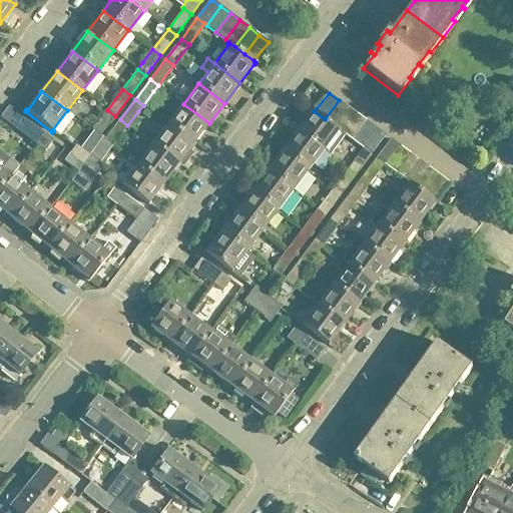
[(334,126),(349,107),(339,100),(325,119),(334,126)]
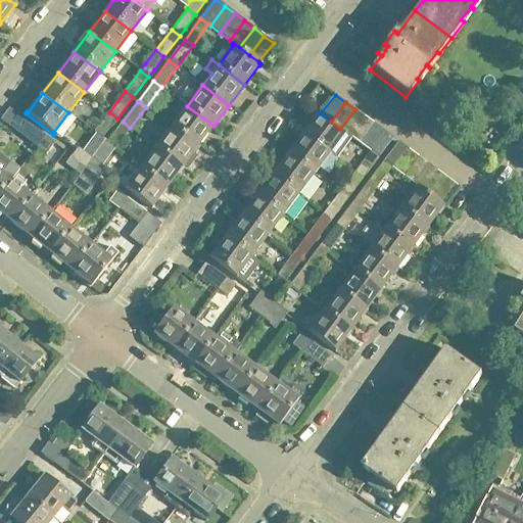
[(197,146),(214,126),(187,106),(172,127),(197,146)]
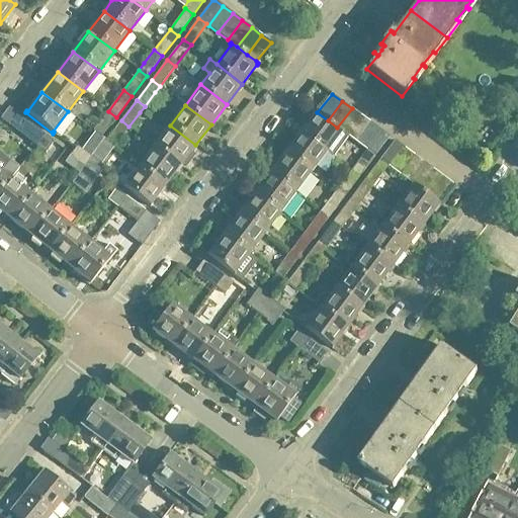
[(45,135),(24,119),(9,107),(0,119),(15,131),(35,146),(45,135)]
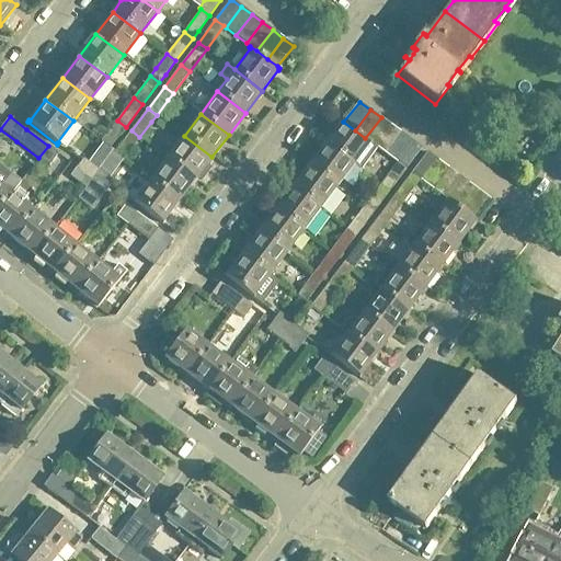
[(376,147),(391,125),(381,117),(365,138),(371,144),(376,147)]
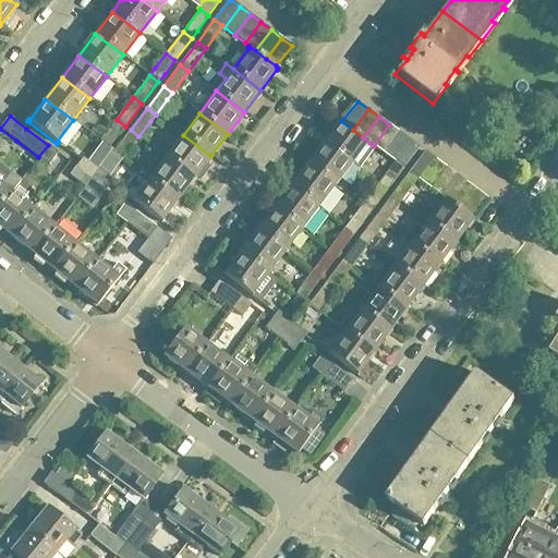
[(109,147),(125,126),(117,120),(98,144),(110,153),(112,149),(109,147)]
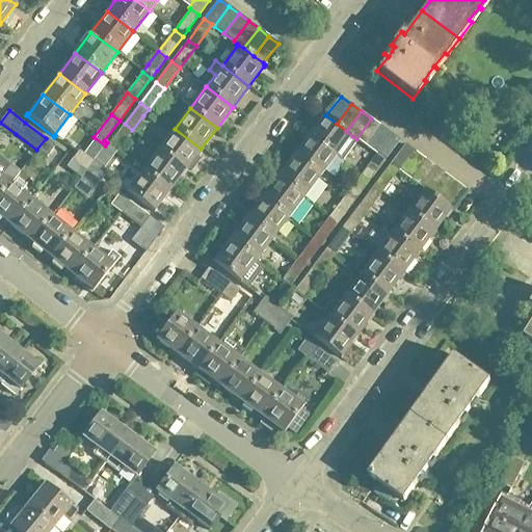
[(346,131),(337,124),(325,115),(324,114),(323,116),(309,136),(336,157),(350,136),(351,137),(352,136),(346,131)]
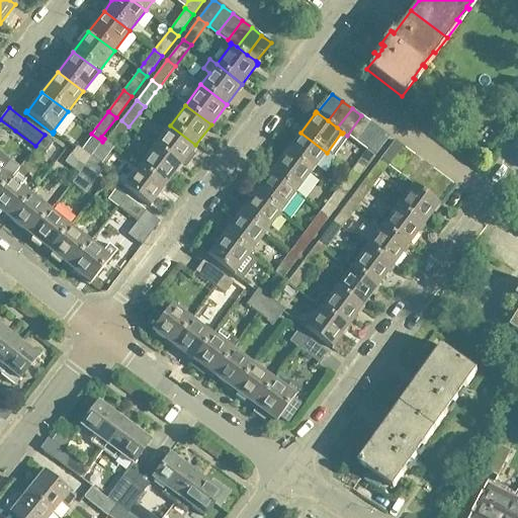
[(356,142),(370,122),(361,115),(347,136),(356,142)]
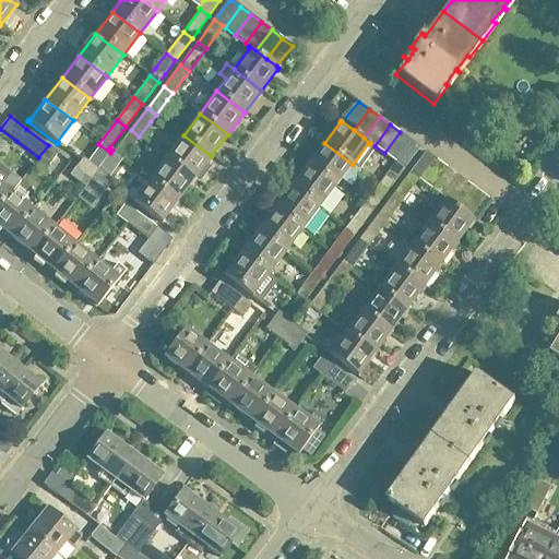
[(115,152),(122,158),(139,137),(131,130),(115,152)]
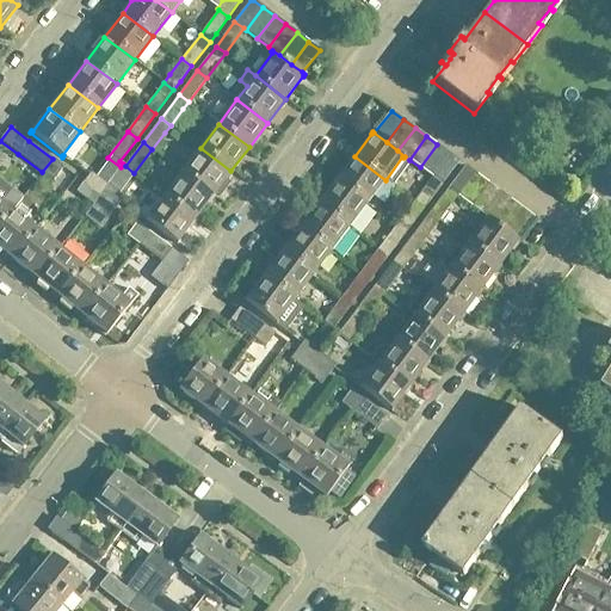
[(431,177),(449,153),(437,144),(420,167),(431,177)]
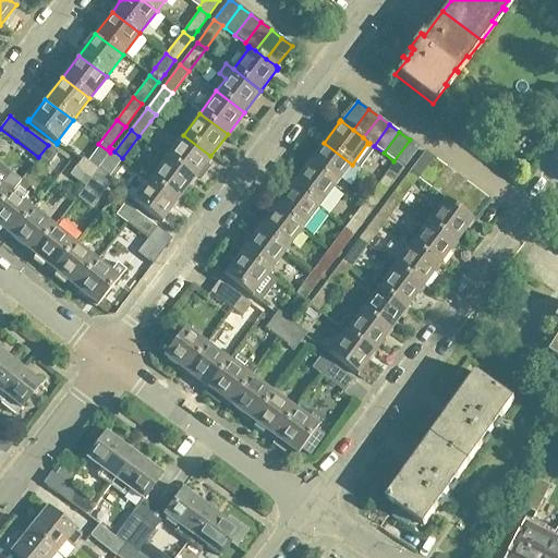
[(194,178),(210,156),(183,135),(167,157),(194,178)]
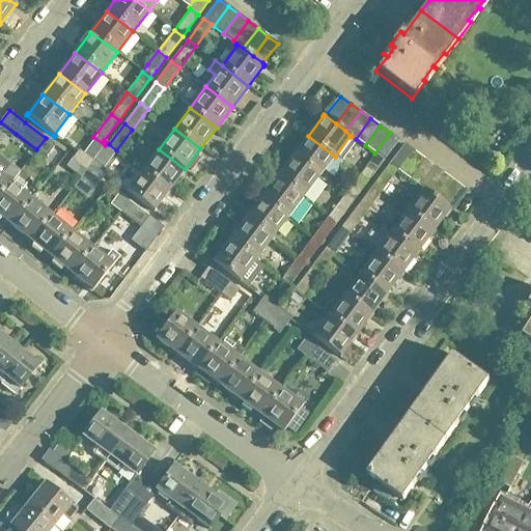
[(385,161),(399,140),(390,133),(374,154),(376,155),(385,161)]
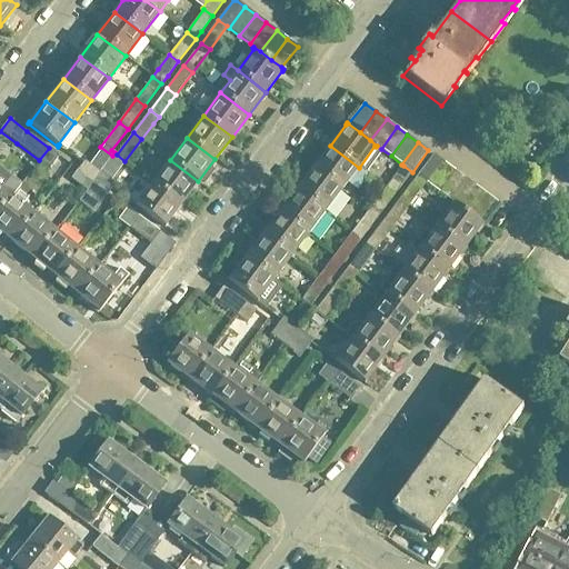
[(341,190),(359,168),(330,146),(313,169),(341,190)]
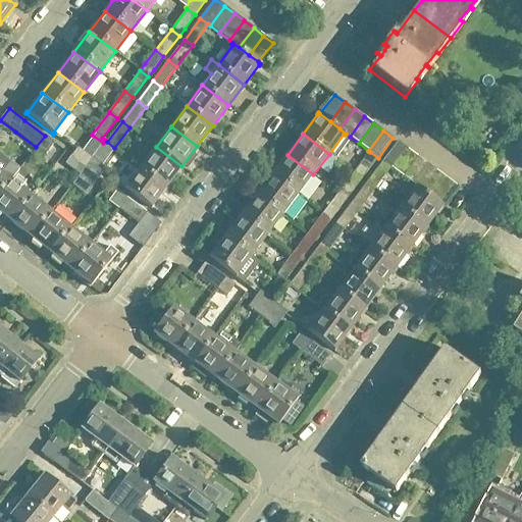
[(45,154),(54,143),(45,136),(36,147),(45,154)]
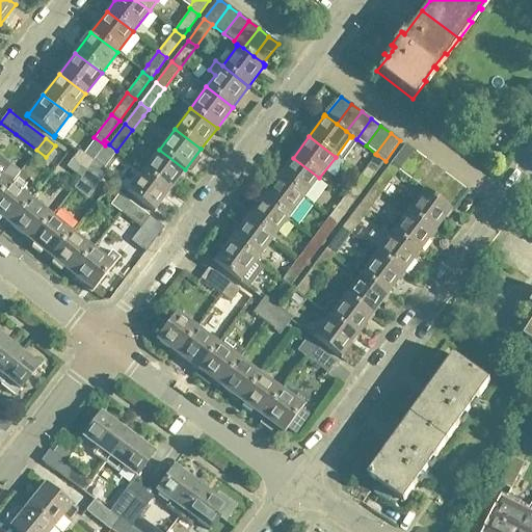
[(400,171),(415,152),(405,144),(390,164),(399,170),(400,171)]
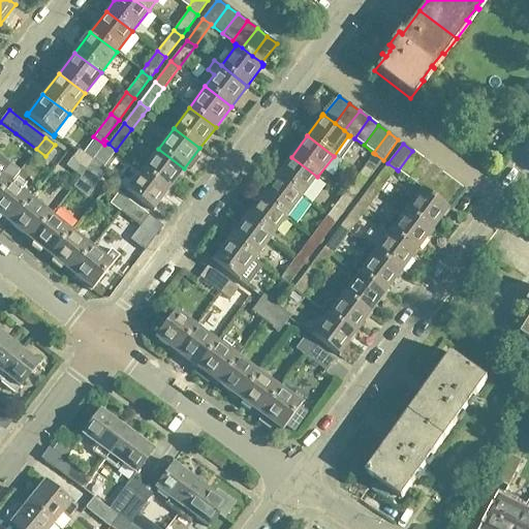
[(168,189),(184,168),(158,149),(143,169),(168,189)]
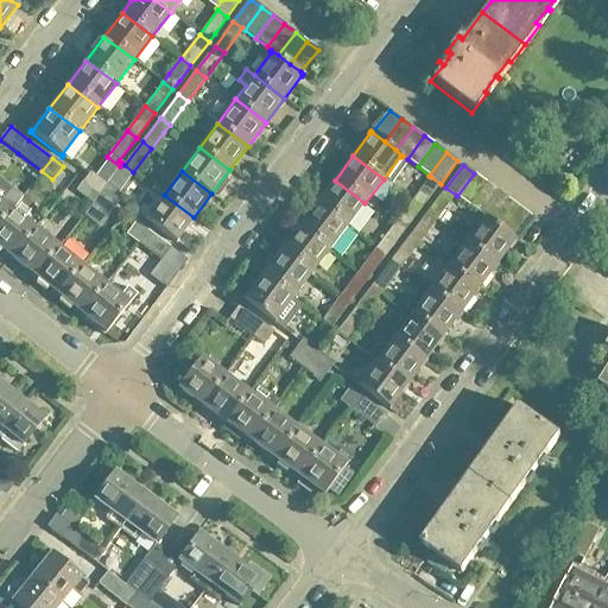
[(99,194),(106,184),(90,172),(82,182),(99,194)]
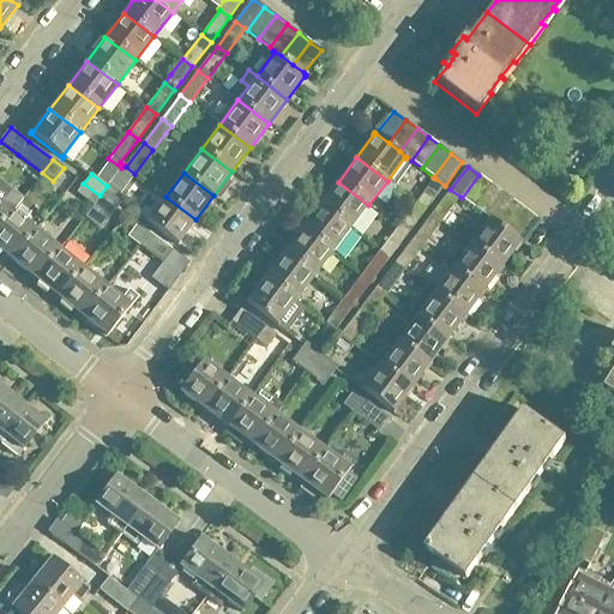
[(474,206),(491,184),(479,175),(462,198),(474,206)]
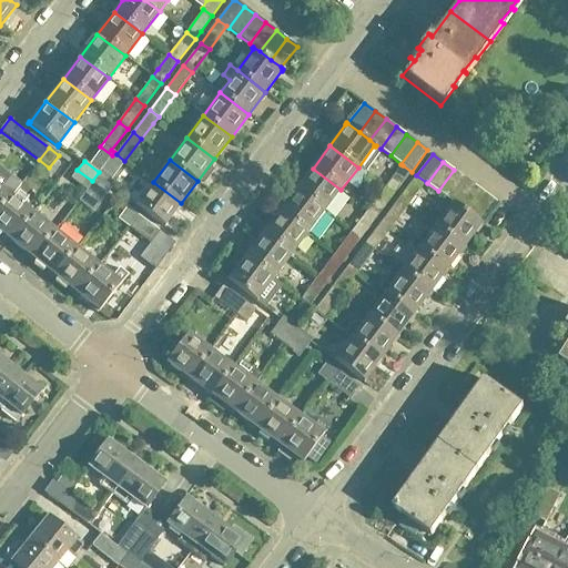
[(401,186),(412,172),(403,165),(391,180),(385,189),(394,195),(401,186)]
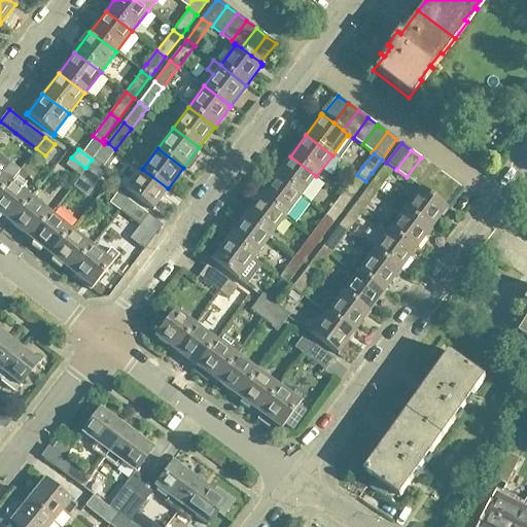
[(301,197),(316,176),(290,156),(274,177),(301,197)]
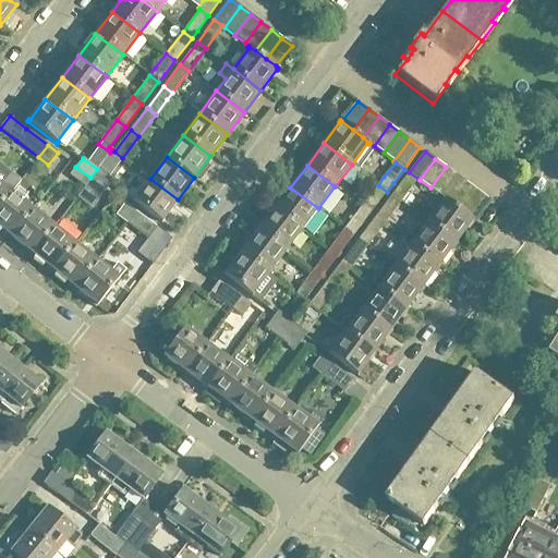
[(91,178),(75,167),(70,176),(84,186),(91,178)]
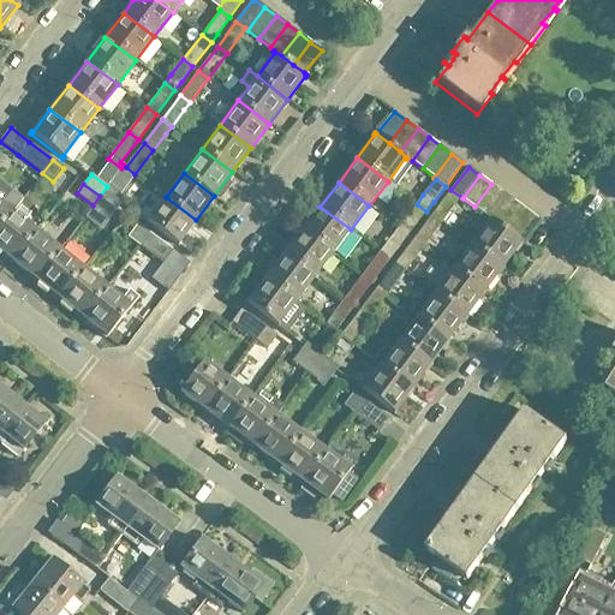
[(485,215),(503,192),(491,184),(475,207),(485,215)]
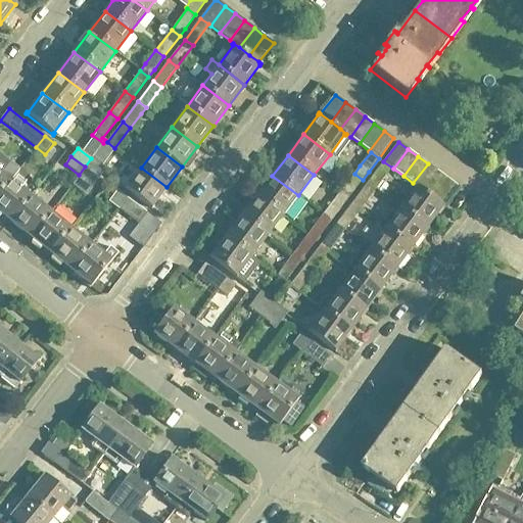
[(105,169),(91,158),(85,167),(98,178),(105,169)]
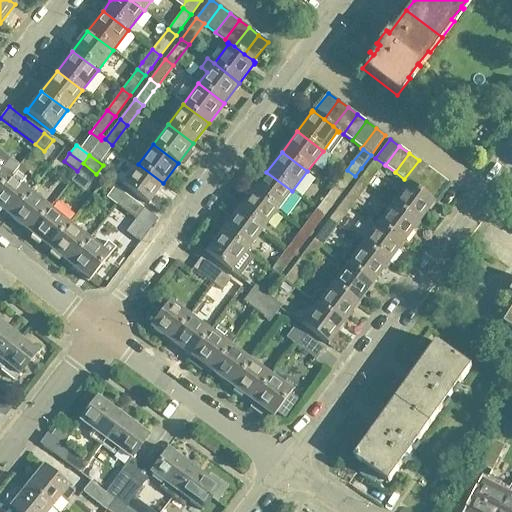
[(10,177),(19,166),(10,158),(1,170),(0,169),(0,188),(9,177),(10,177)]
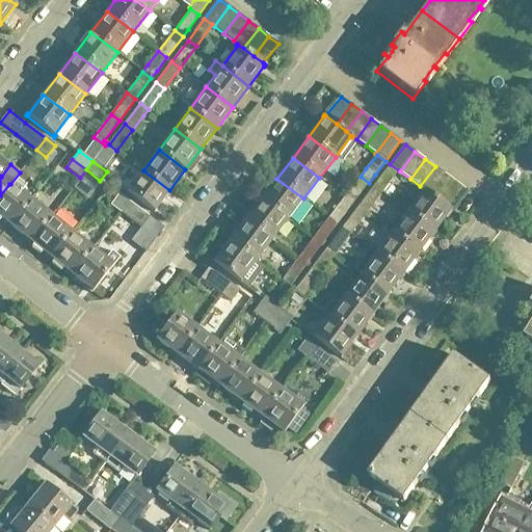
[(373,186),(382,192),(399,170),(390,164),(384,171),(373,186)]
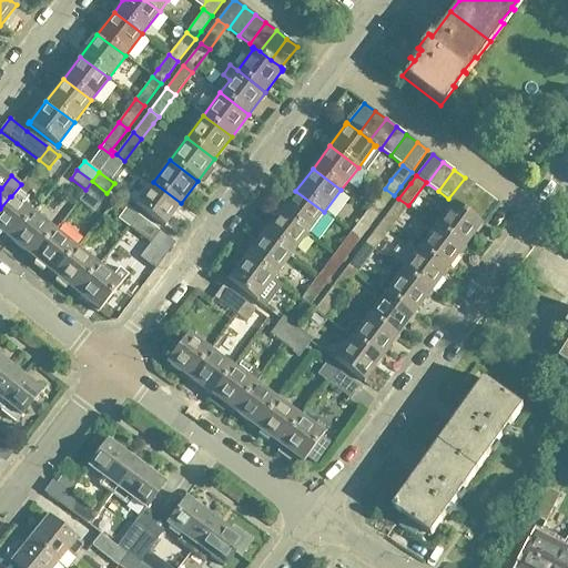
[(459,206),(475,185),(465,178),(448,199),(453,202),(459,206)]
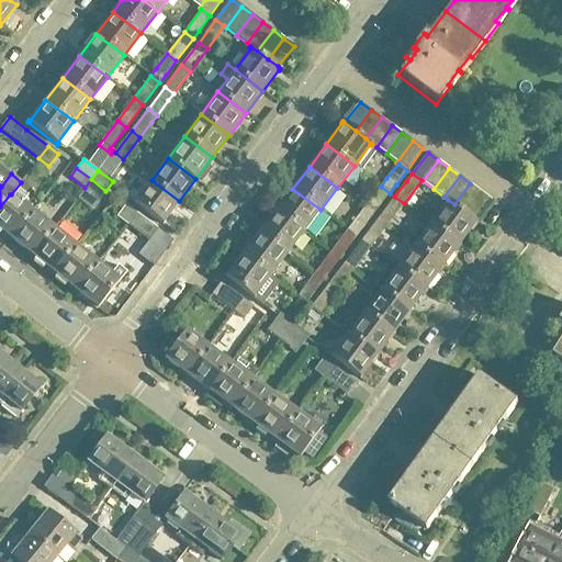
[(105,191),(91,179),(85,188),(100,199),(105,191)]
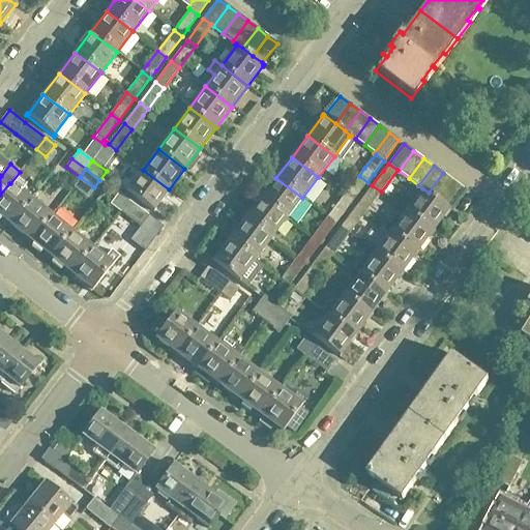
[(153,209),(169,189),(143,170),(127,189),(126,189),(125,190),(153,212),(154,210),(153,209)]
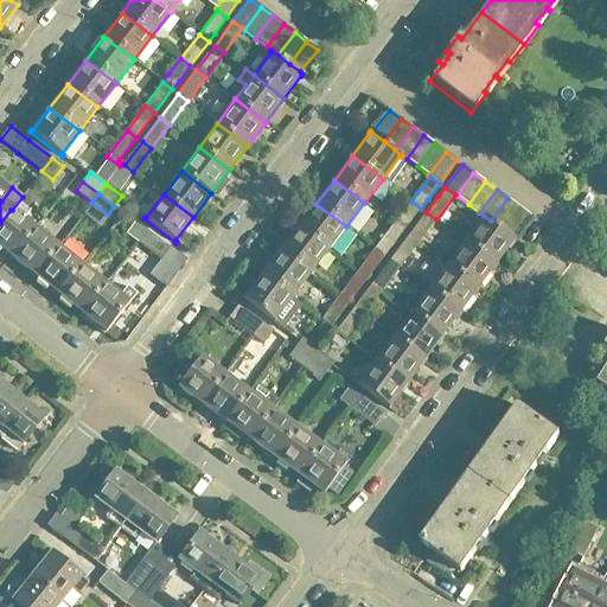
[(502,230),(519,206),(508,198),(491,221),(502,230)]
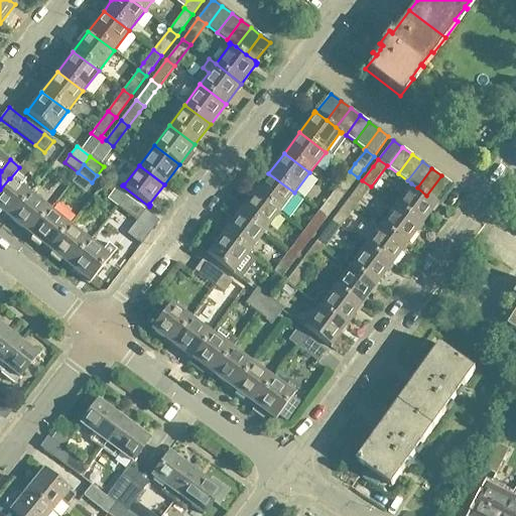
[(348,190),(358,177),(350,171),(340,184),(335,191),(343,198),(348,190)]
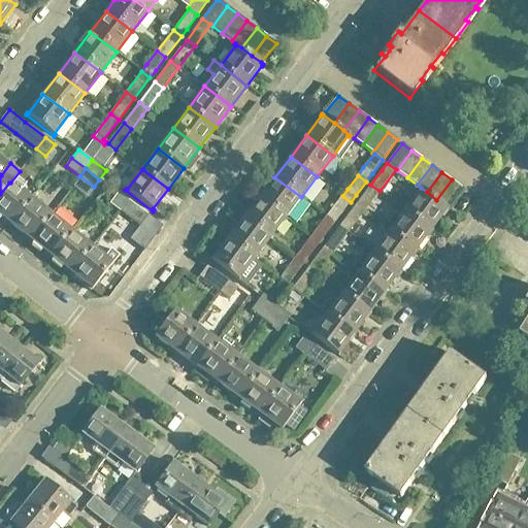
[(286,218),(301,197),(274,177),(259,198),(286,218)]
